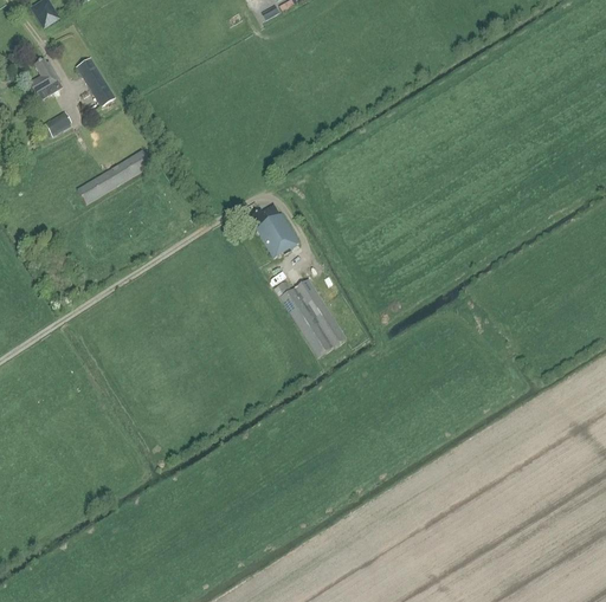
[(39,0),(28,7),(43,28),(60,18),(49,0),(39,0)]
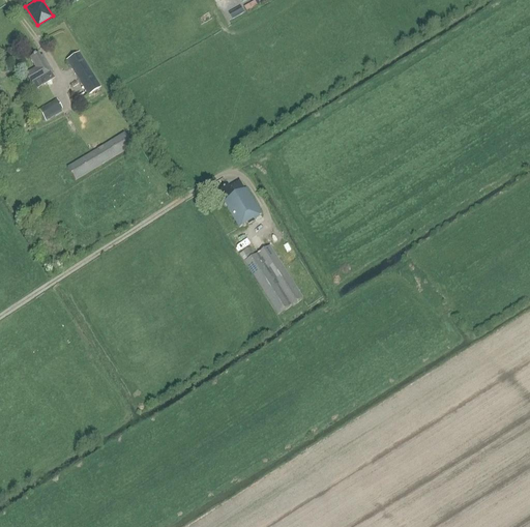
[(247,8),(257,3),(256,0),(252,0),(245,4),(247,8)]
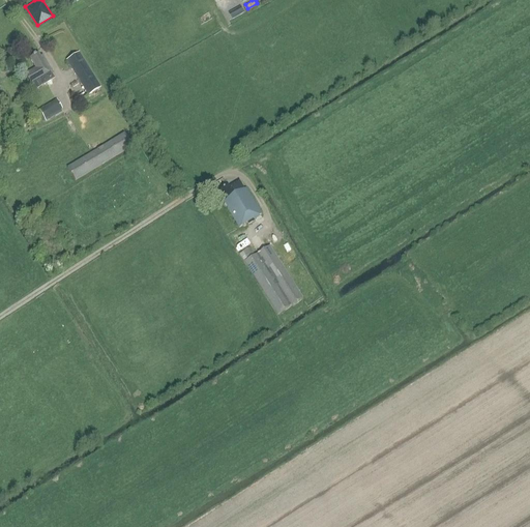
[(229,10),(232,17),(243,10),(240,4),(229,10)]
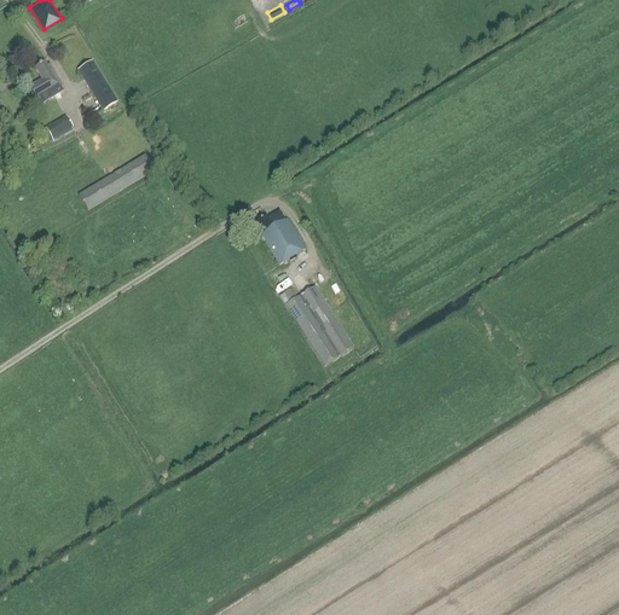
[(103,108),(117,99),(92,58),(77,67),(103,108)]
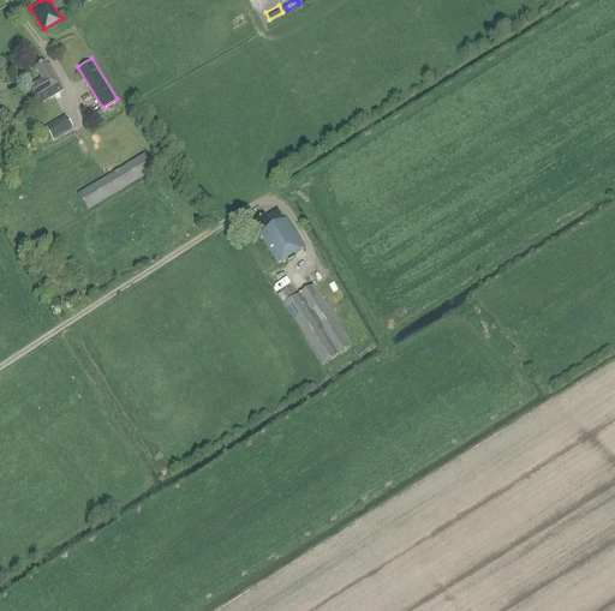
[(47,63),(45,59),(35,65),(41,76),(29,84),(35,94),(36,94),(41,102),(64,88),(59,81),(60,79),(49,61),(47,63)]
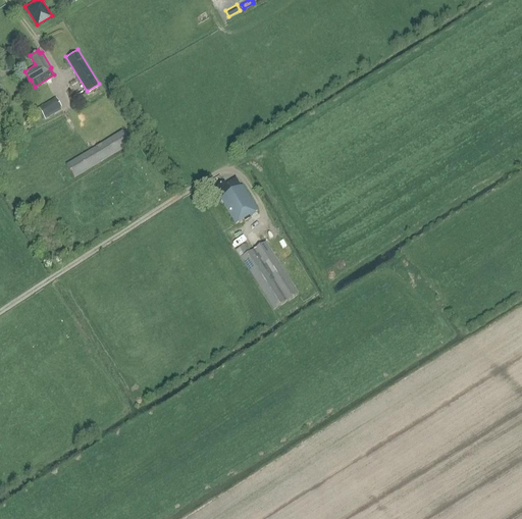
[(55,95),(39,105),(44,115),(62,105),(55,95)]
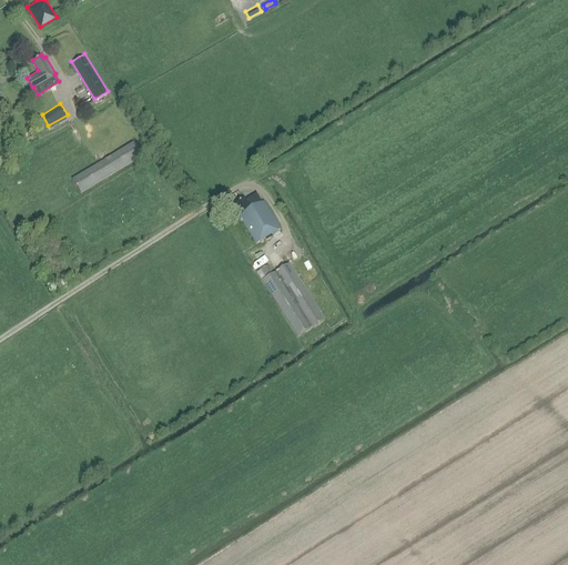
[(81,191),(142,153),(133,140),(72,177),(81,191)]
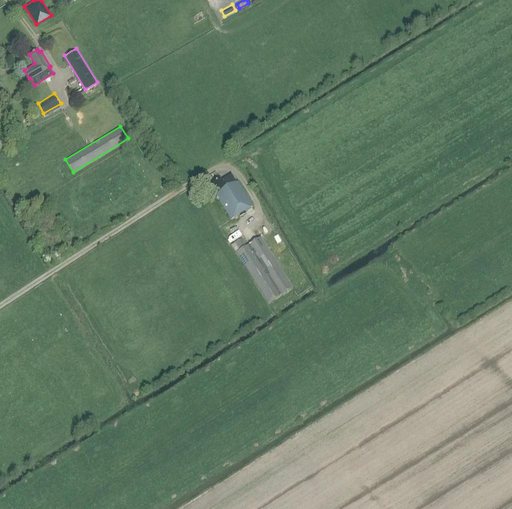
[(253,205),(238,180),(236,181),(232,173),(222,178),(221,177),(213,181),(219,191),(216,192),(231,217),(253,205)]
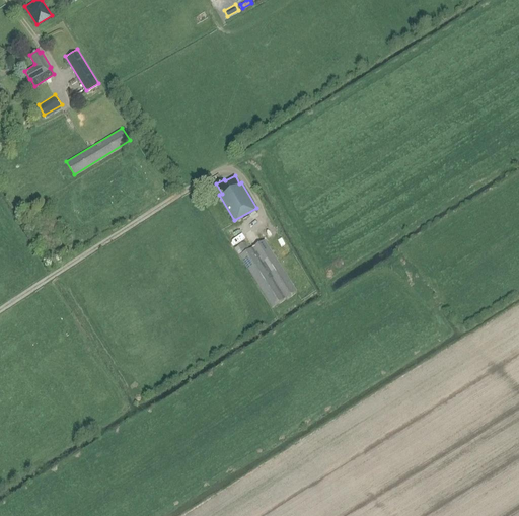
[(234,246),(240,253),(273,305),(297,290),(264,238),(250,247),(244,239),(234,246)]
